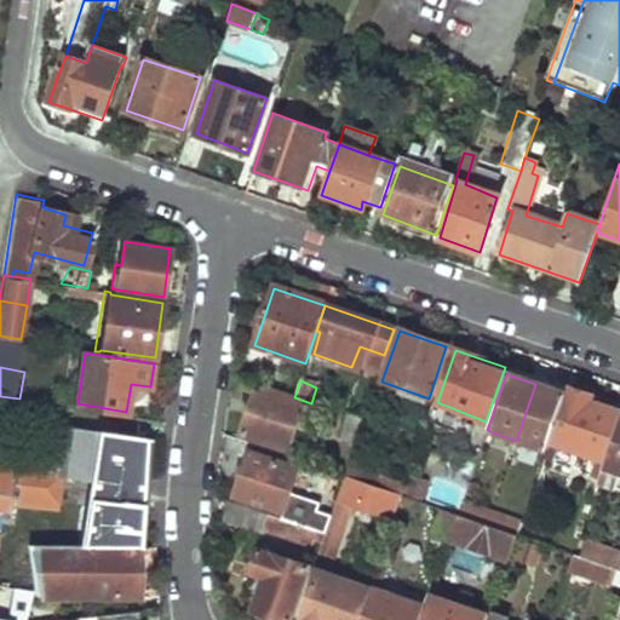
[(547,442),(563,394),(535,384),(516,441),(545,451),(547,442)]
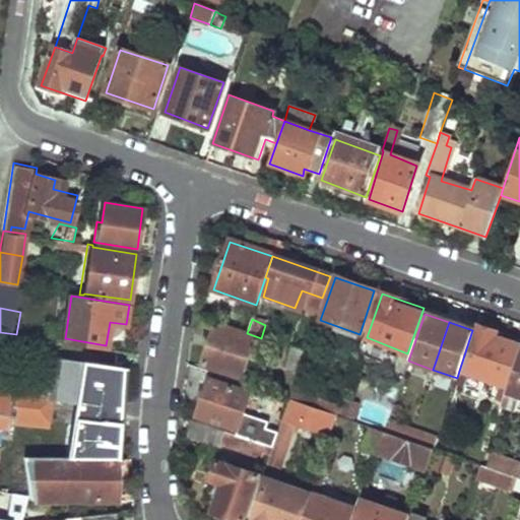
[(506,393),(519,349),(519,344),(497,336),(498,332),(475,324),(472,330),(459,371),(498,385),(490,409),(499,412),(506,393)]
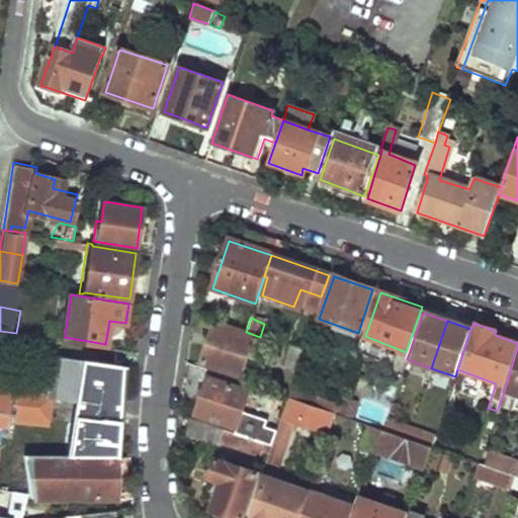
[(242,371),(253,339),(216,324),(201,361),(247,378),(247,374),(242,371)]
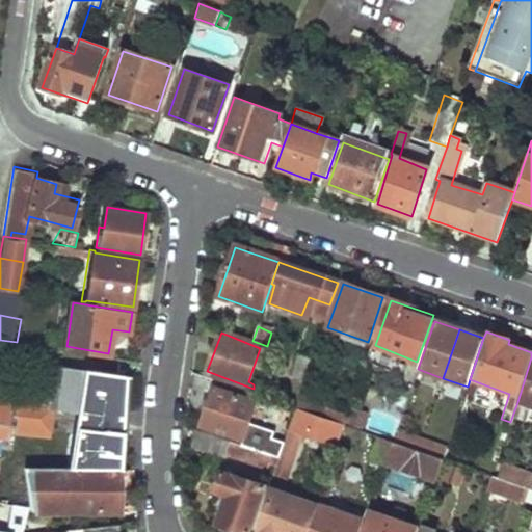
[(303,380),(310,361),(297,356),(290,376),(303,380)]
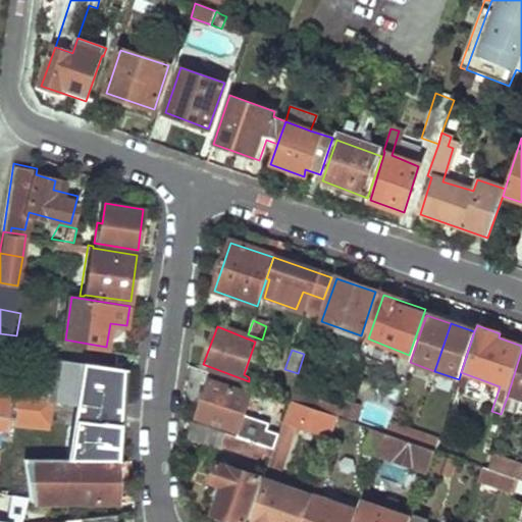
[(521,399),(521,351),(508,395),(521,399)]
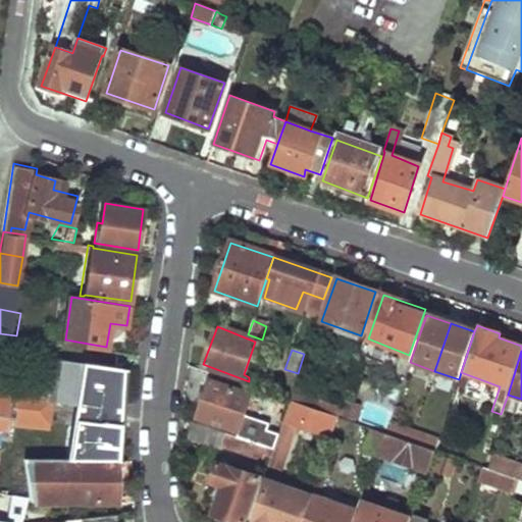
[(114,460),(119,370),(48,357),(41,400),(49,401),(75,405),(68,460),(114,460)]
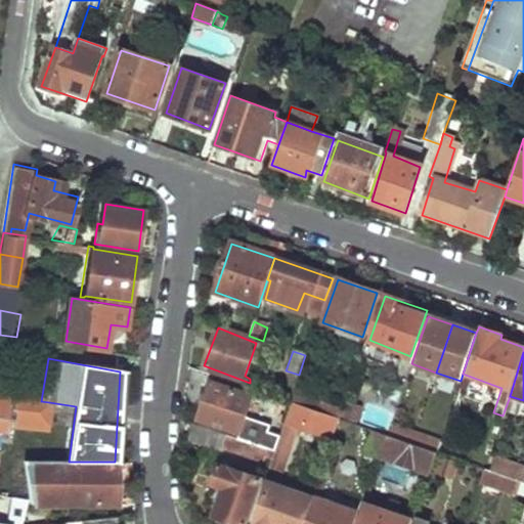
[(238,434),(252,395),(212,381),(214,376),(187,366),(185,380),(207,388),(197,420),(238,434)]
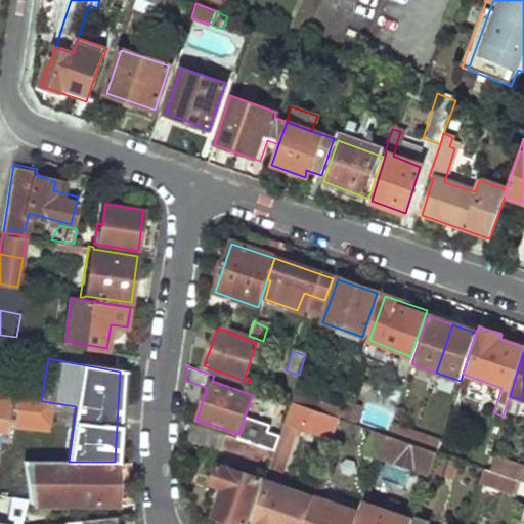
[(10,420),(13,398),(0,395),(0,438),(6,440),(10,420)]
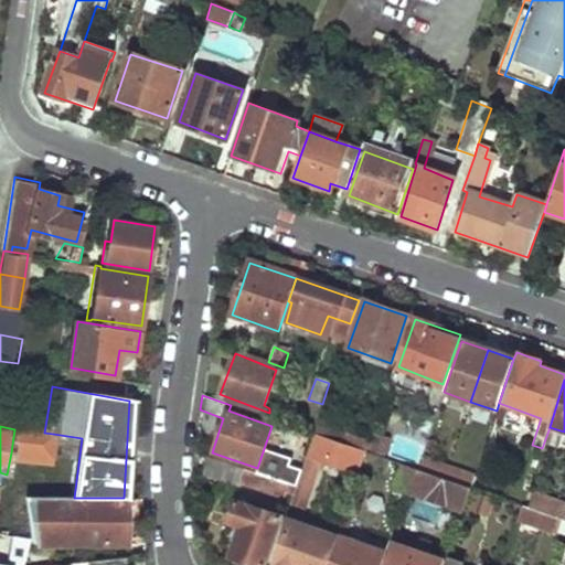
[(50,457),(53,434),(44,433),(14,429),(11,452),(50,457)]
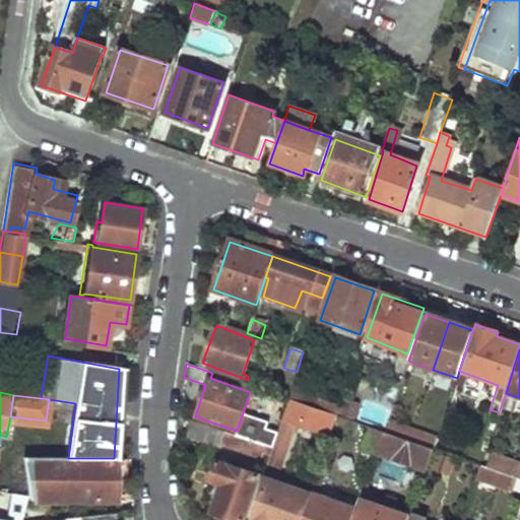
[(328,436),(336,415),(313,407),(287,398),(280,418),(275,433),(270,449),(268,455),(265,465),(272,467),(279,444),(286,446),(295,424),(328,436)]
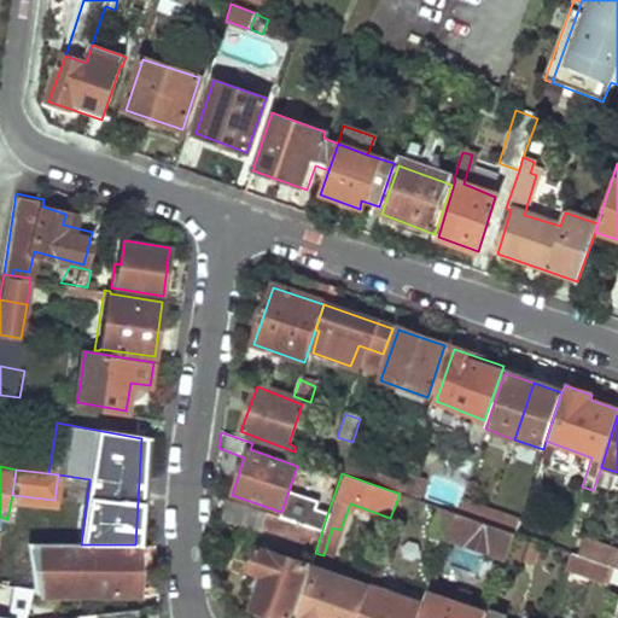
[(400,494),(402,484),(375,473),(372,484),(400,494)]
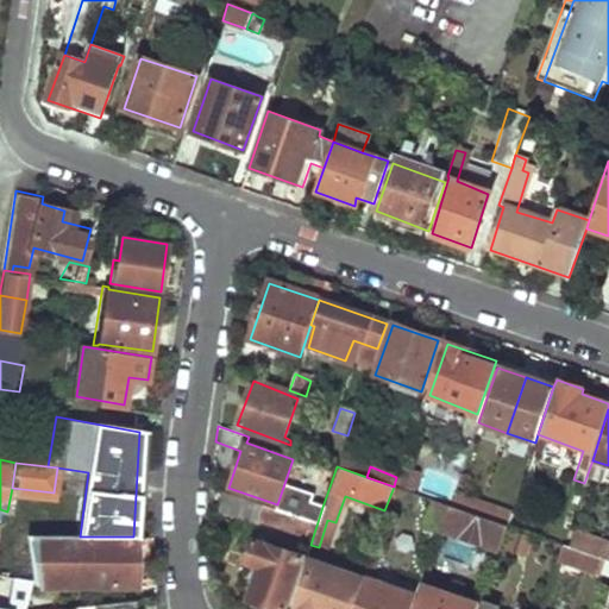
[(412,488),(416,473),(405,469),(400,483),(412,488)]
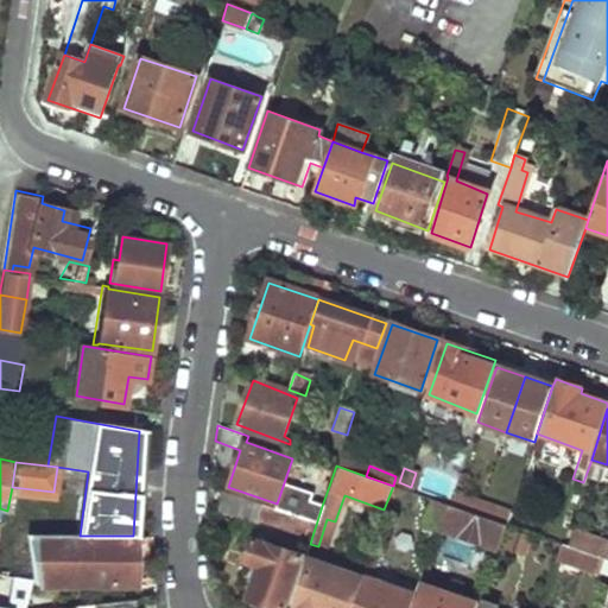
[(251,521),(257,504),(220,491),(214,510),(251,521)]
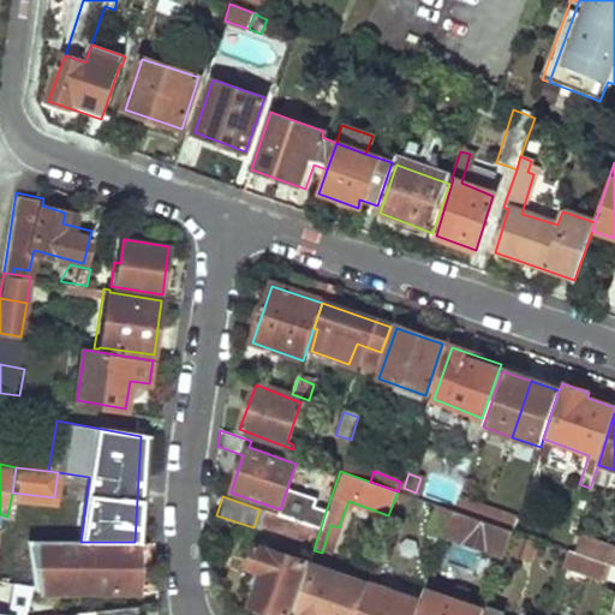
[(465,515),(469,503),(459,499),(454,511),(465,515)]
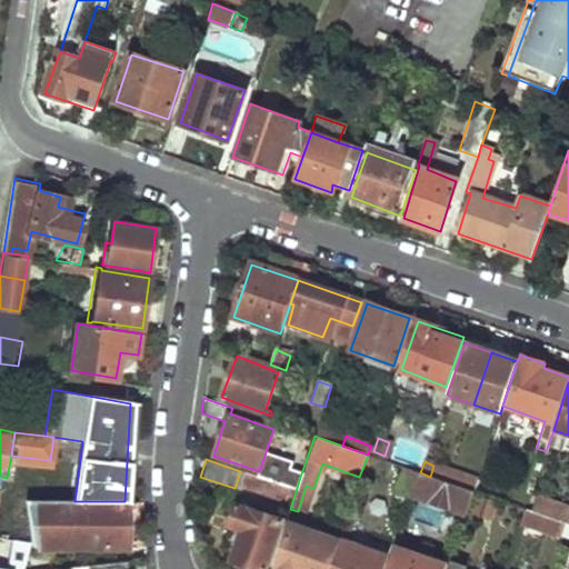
[(413,493),(420,472),(406,468),(399,489),(413,493)]
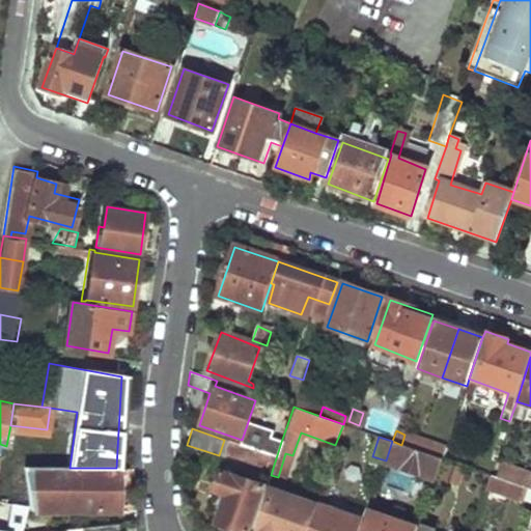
[(276,458),(281,442),(273,439),(270,444),(262,446),(259,452),(276,458)]
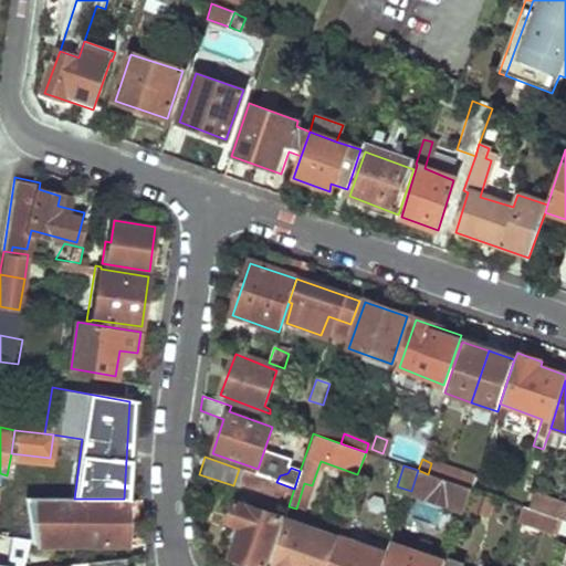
[(462,512),(471,489),(461,485),(428,474),(418,470),(411,491),(398,530),(406,532),(417,498),(462,512)]
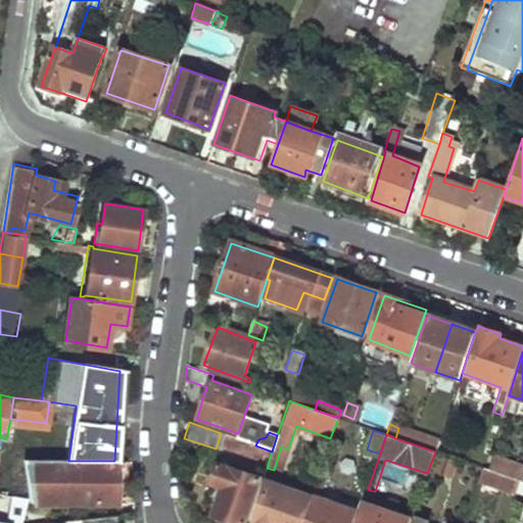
[(270,458),(272,452),(255,445),(228,436),(225,445),(263,460),(264,456),(270,458)]
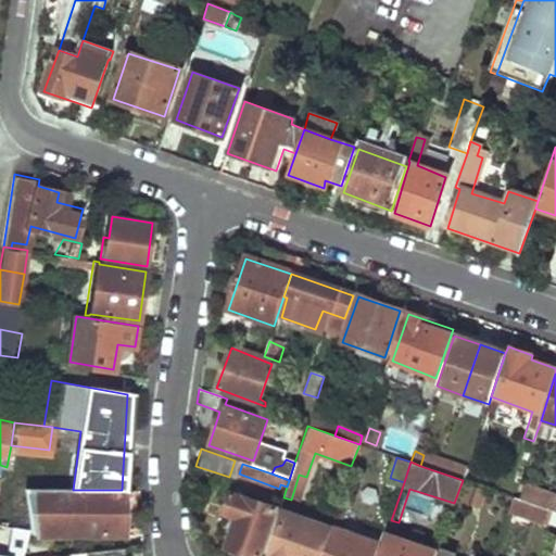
[(463,480),(466,469),(457,466),(453,477),(463,480)]
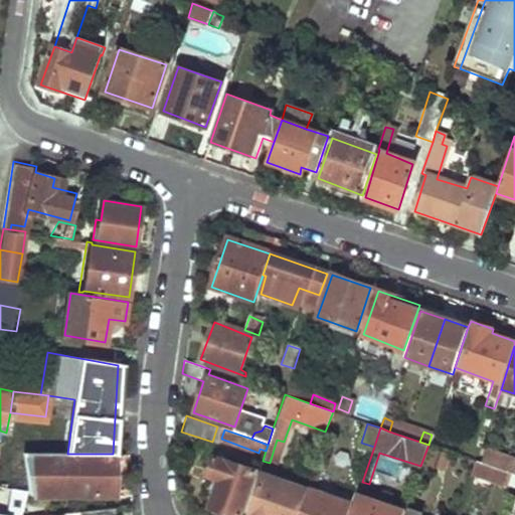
[(428,445),(444,450),(448,440),(432,435),(428,445)]
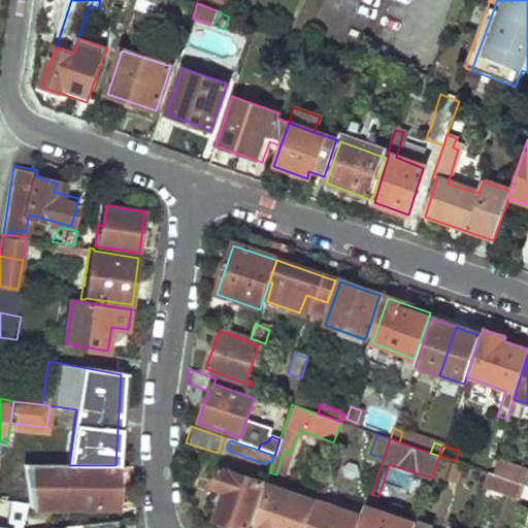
[(527,471),(499,462),(494,475),(527,487),(527,471)]
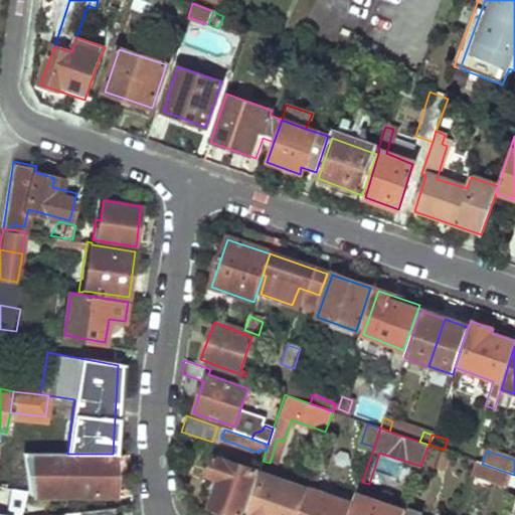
[(113,496),(113,454),(67,454),(22,453),(30,495),(113,496)]
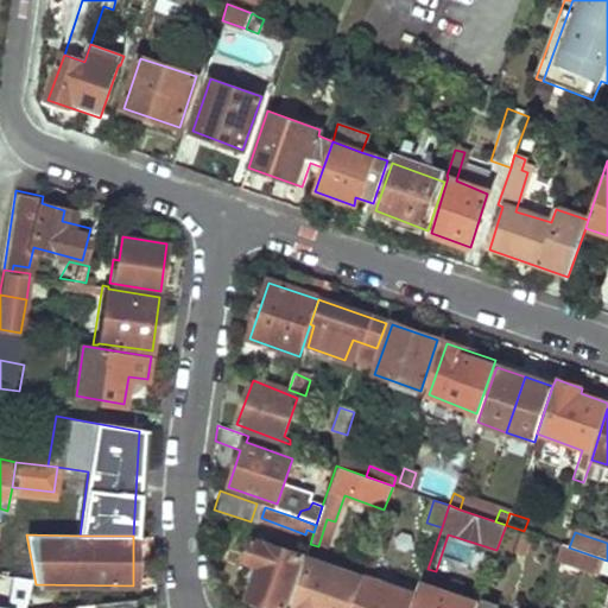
[(276,607),(284,607),(302,555),(253,538),(246,562),(257,565),(248,597),(276,607)]
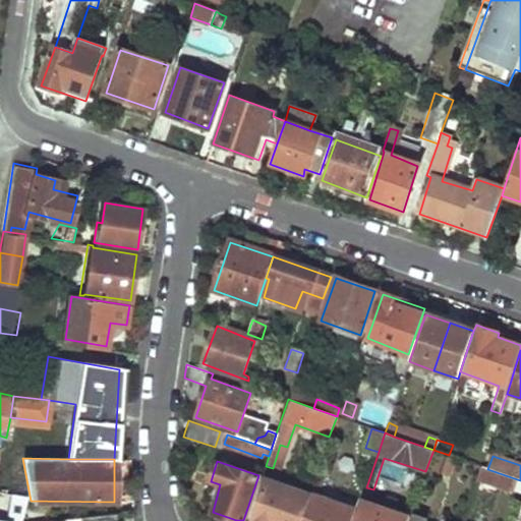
[(348,520),(352,510),(316,498),(326,467),(320,465),(309,496),(300,520),(348,520)]
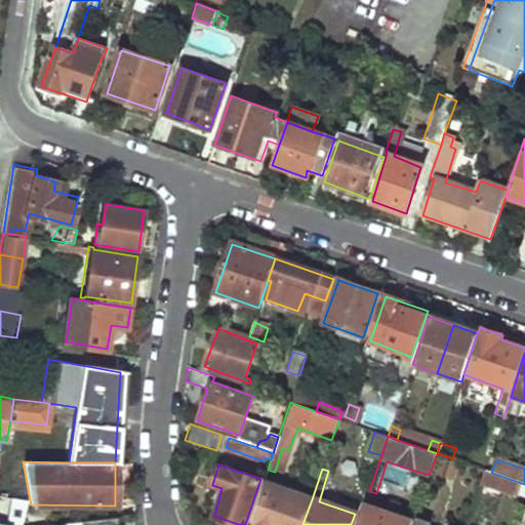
[(524,484),(491,473),(485,470),(481,481),(524,495),(524,484)]
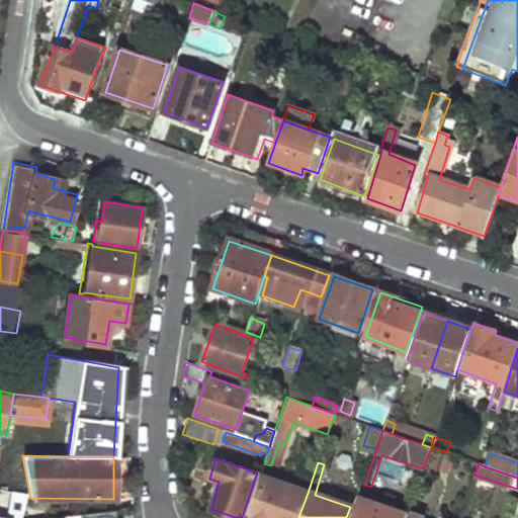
[(298,517),(308,493),(265,478),(251,517),(298,517)]
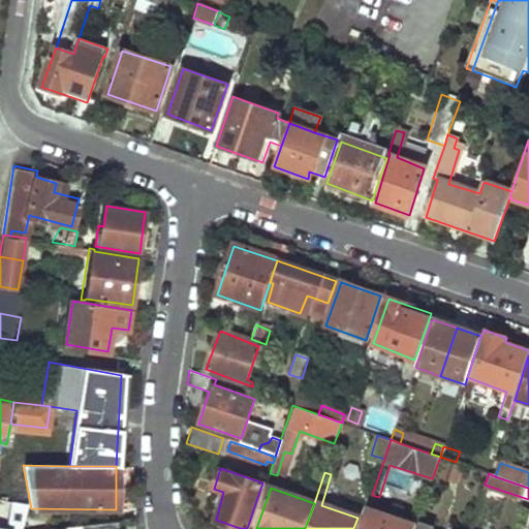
[(12,512),(9,528),(19,528),(24,501),(13,500),(10,512),(12,512)]
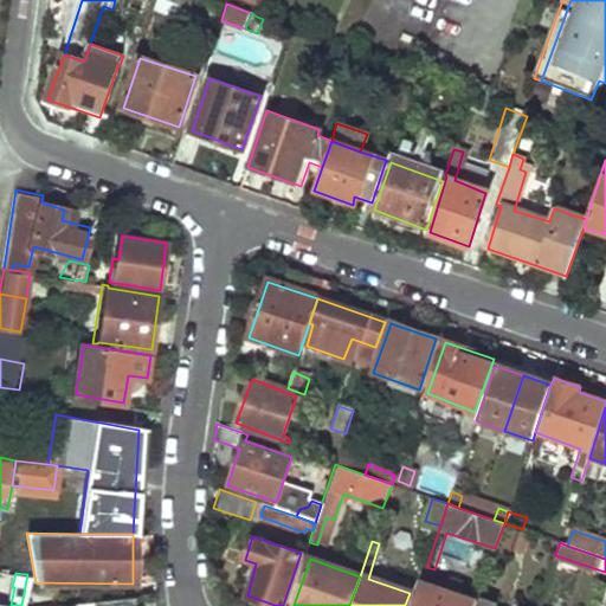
[(474,605),(476,604),(420,582),(412,605),(474,605)]
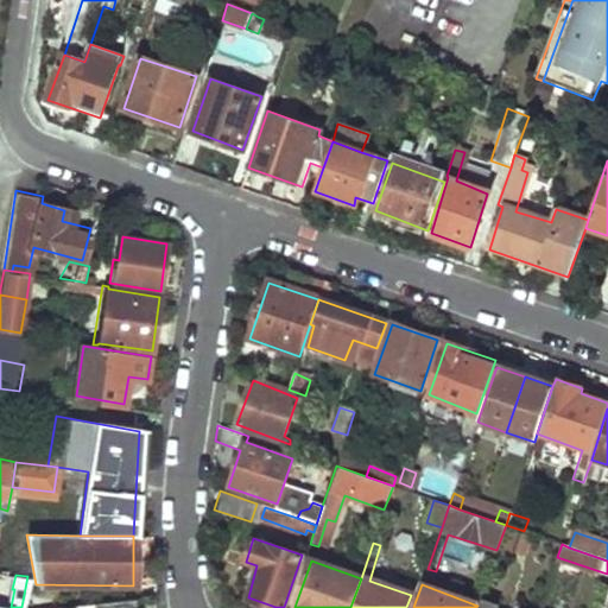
[(42,607),(56,607),(57,595),(26,595),(21,607),(42,607)]
